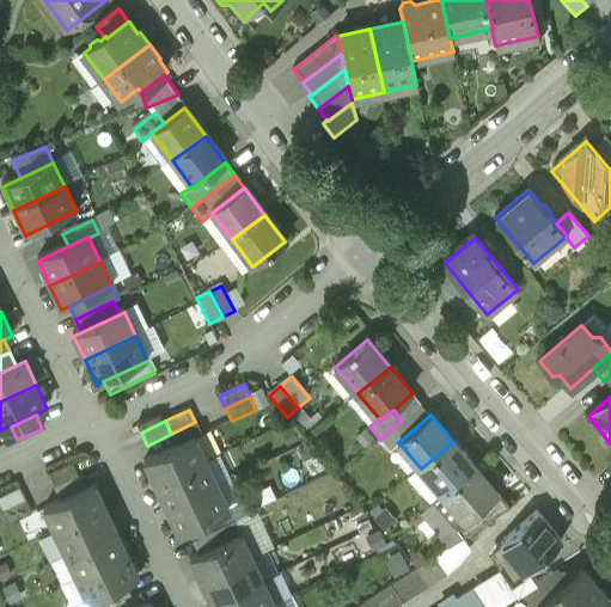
[(399,443),(398,442),(411,431),(402,421),(380,440),(390,452),(399,443)]
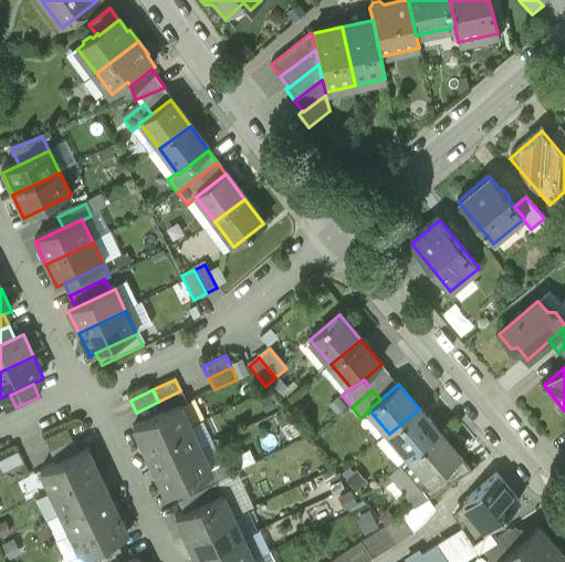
[(158,402),(164,414),(187,403),(180,391),(158,402)]
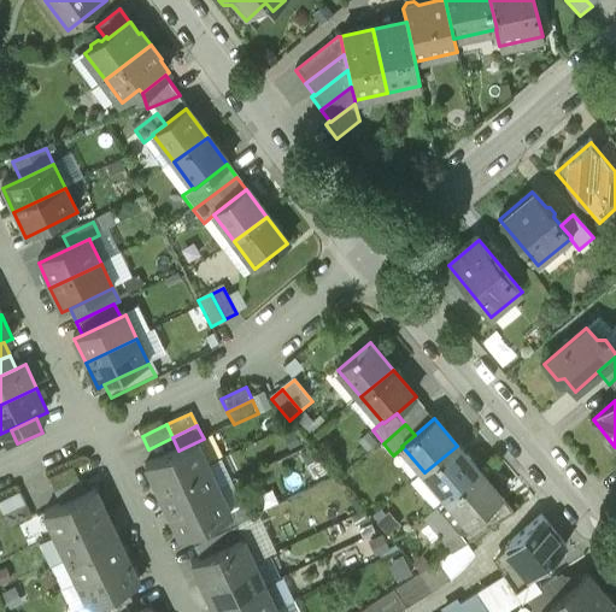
[(157,490),(209,466),(197,442),(146,466),(157,490)]
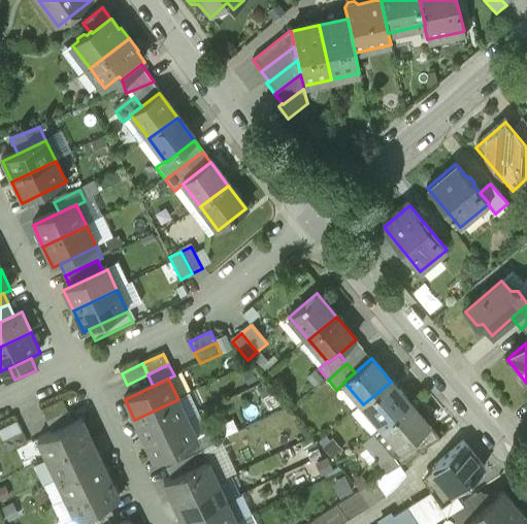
[(363,404),(383,427),(409,403),(391,382),(363,404)]
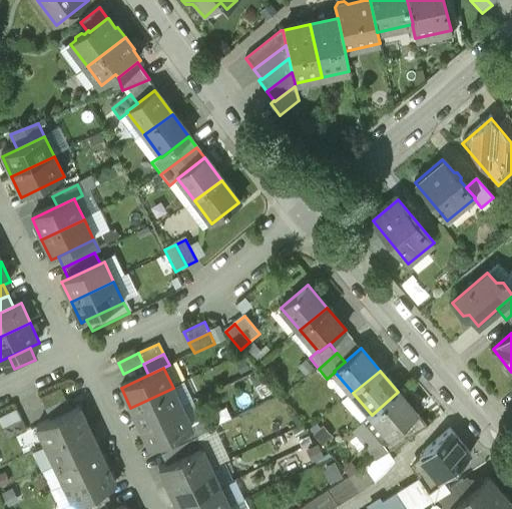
[(139,427),(182,407),(173,388),(130,408),(139,427)]
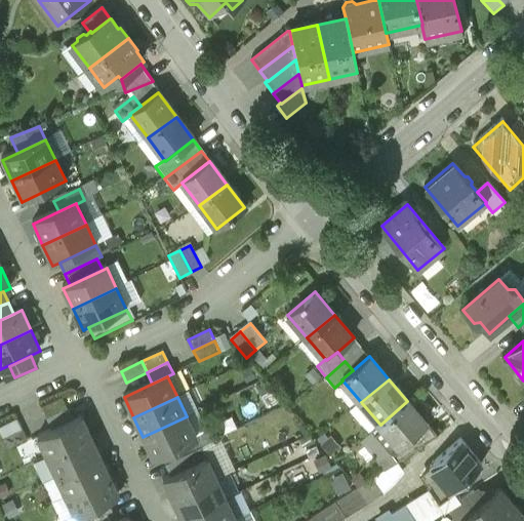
[(427,424),(407,401),(380,425),(399,446),(399,447),(427,424)]
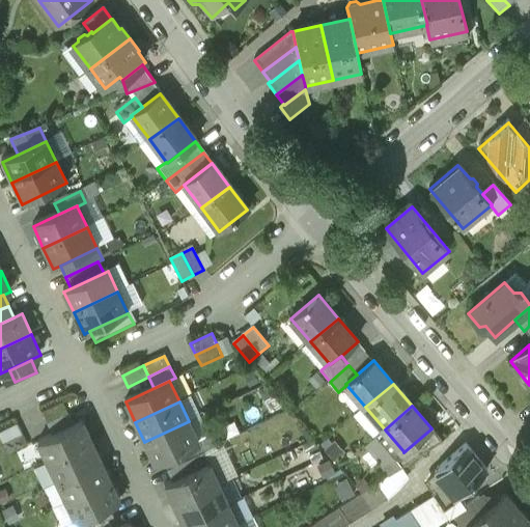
[(47,424),(53,436),(74,425),(68,415),(47,424)]
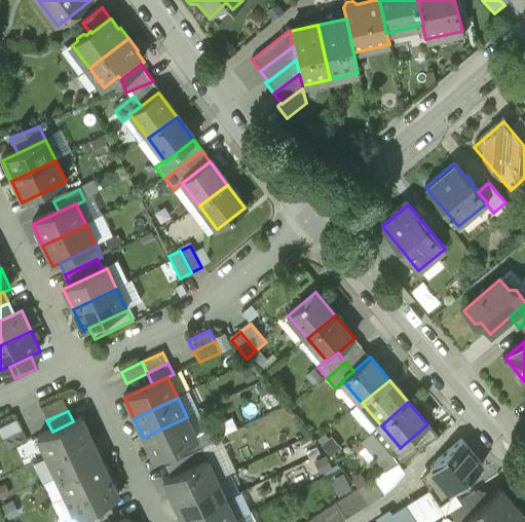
[(187,417),(196,436),(207,432),(198,413),(187,417)]
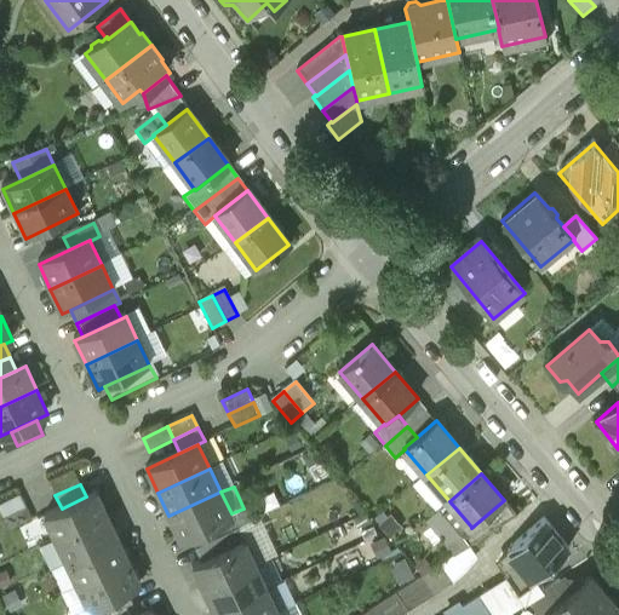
[(221,492),(168,516),(181,540),(231,516),(231,513),(221,492)]
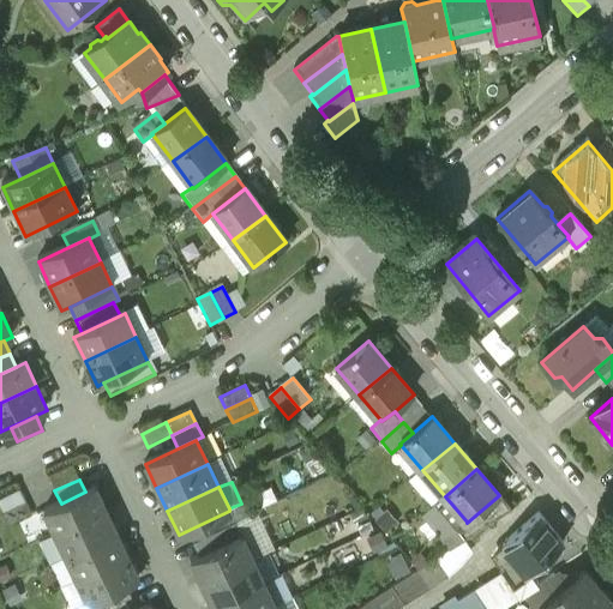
[(44,512),(55,535),(107,511),(95,488),(44,512)]
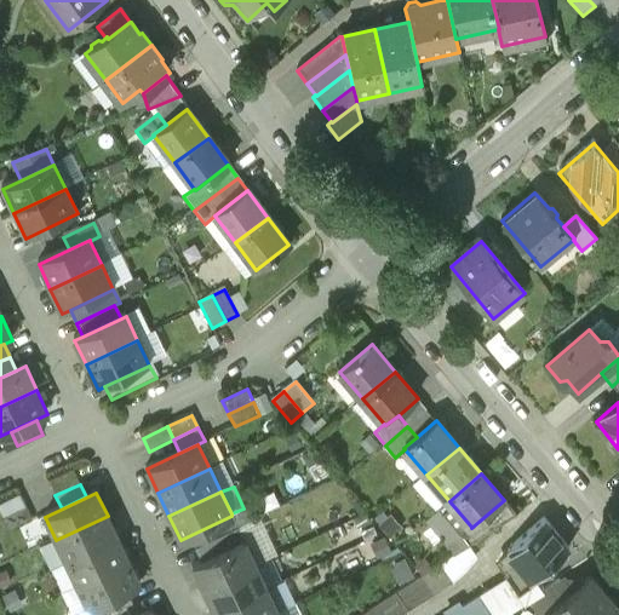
[(0,516),(3,521),(27,509),(21,496),(0,505),(0,516)]
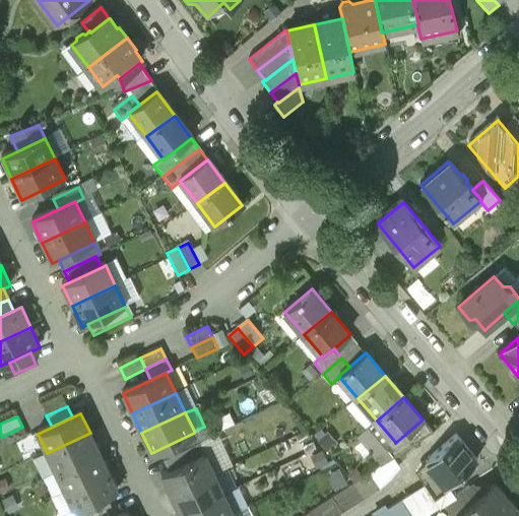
[(423,420),(395,443),(395,442),(387,448),(393,458),(435,432),(424,417),(423,420)]
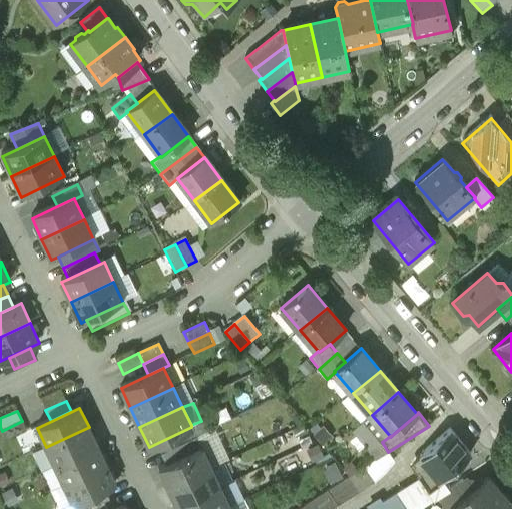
[(7,442),(27,432),(22,422),(2,431),(7,442)]
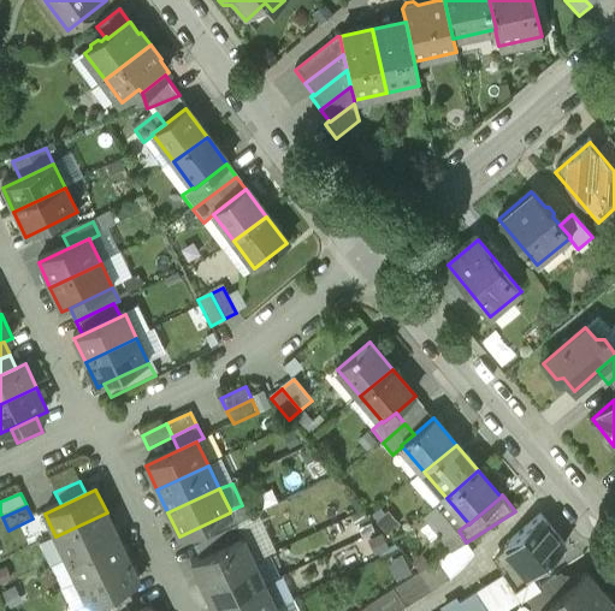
[(55,537),(66,559),(118,535),(107,512),(55,537)]
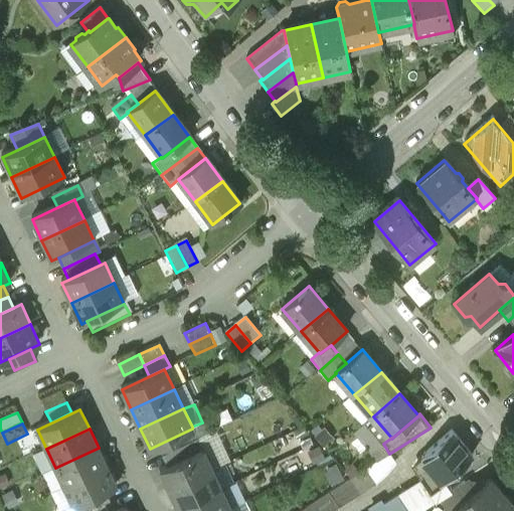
[(193,442),(188,431),(157,446),(162,456),(193,442)]
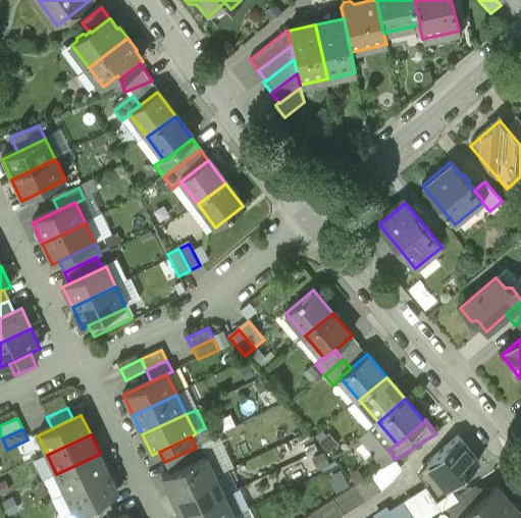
[(480,463),(459,438),(420,471),(431,482),(441,496),(451,487),(480,463)]
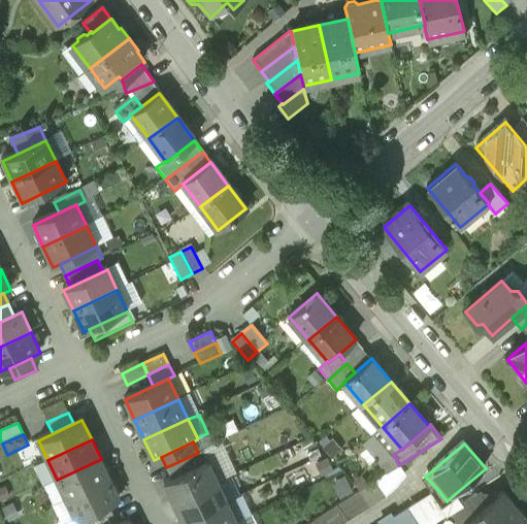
[(57,480),(66,499),(110,479),(101,459),(57,480)]
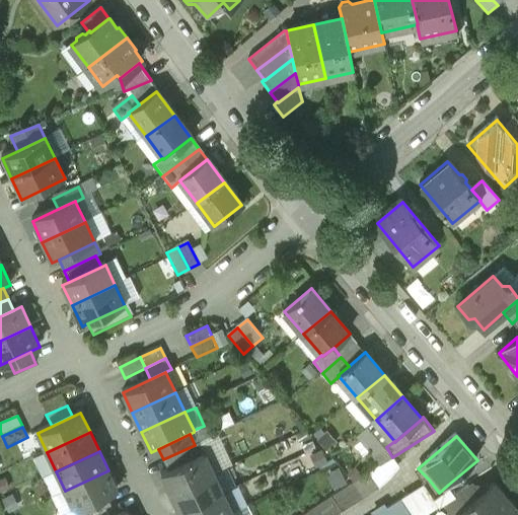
[(45,477),(56,471),(47,452),(32,459),(42,479),(45,477)]
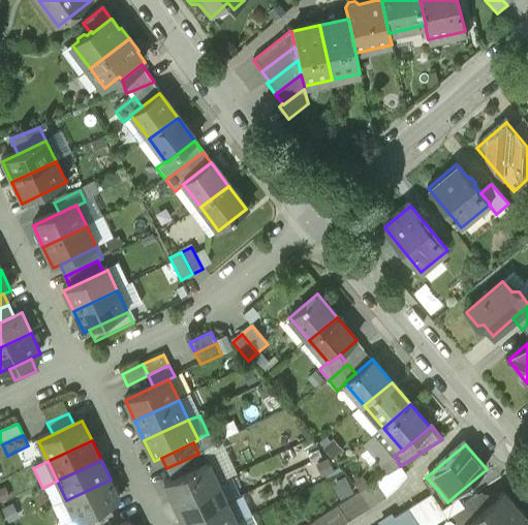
[(164,484),(175,504),(218,483),(209,462),(164,484)]
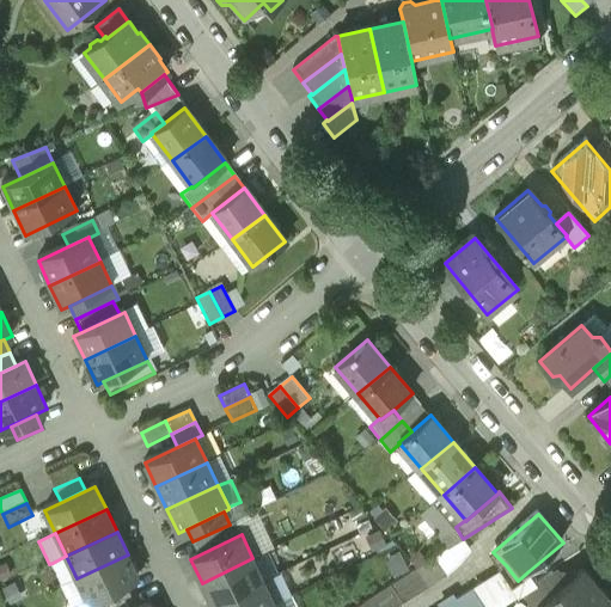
[(427,588),(452,570),(470,549),(463,539),(354,606),(398,606),(402,602),(427,588)]
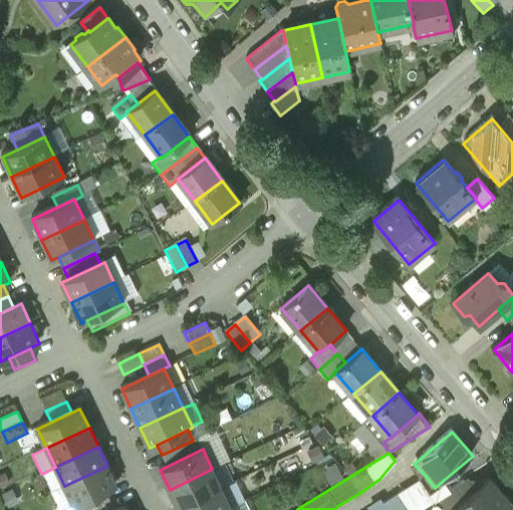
[(339,463),(326,469),(332,481),(344,476),(339,463)]
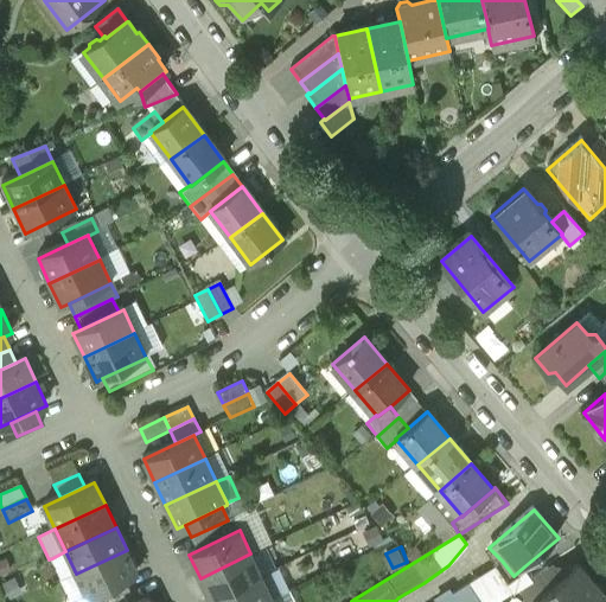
[(138,574),(127,550),(76,574),(87,597),(125,580),(138,574)]
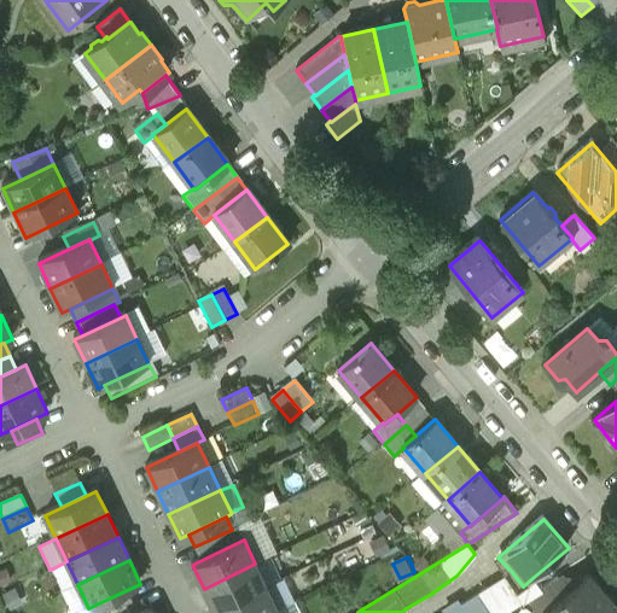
[(64,590),(77,584),(67,561),(53,568),(64,590)]
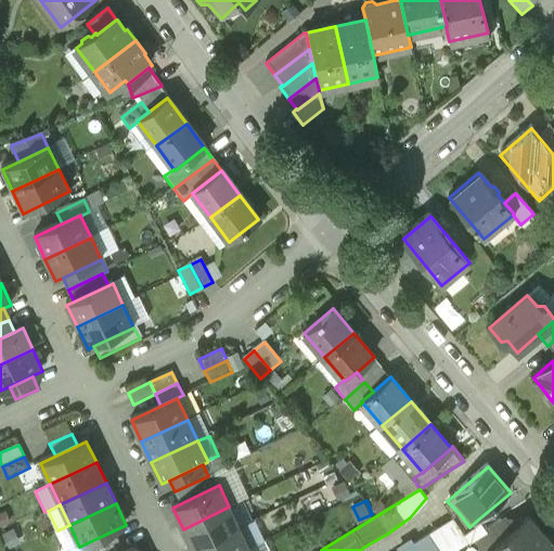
[(183,529),(193,550),(239,528),(229,507),(183,529)]
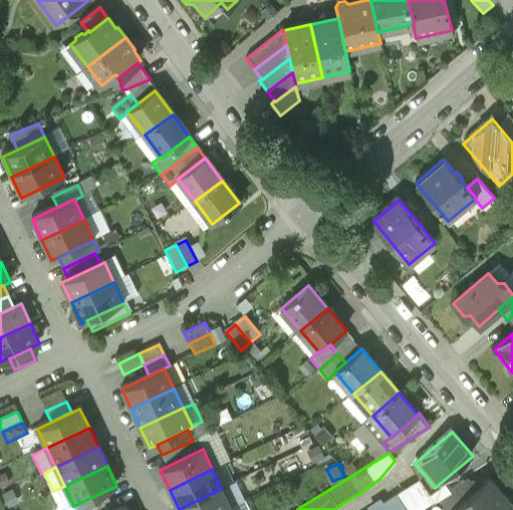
[(435,488),(425,475),(386,500),(383,496),(369,505),(370,509),(421,509),(440,498),(452,490),(444,480),(435,488)]
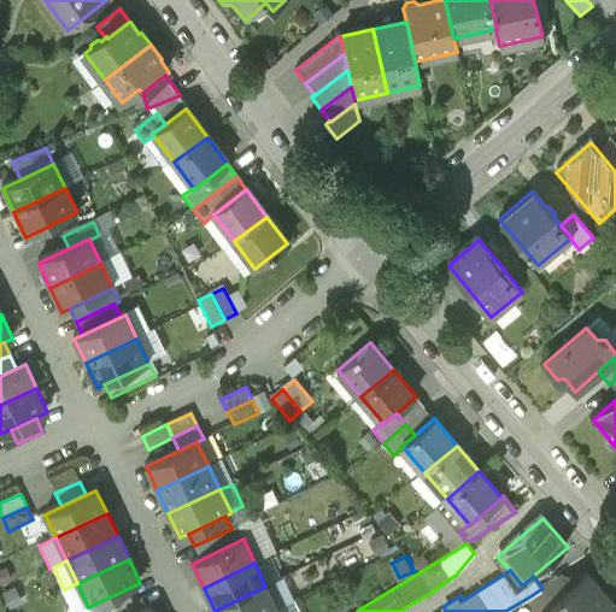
[(594,611),(609,600),(588,576),(570,592),(549,611),(594,611)]
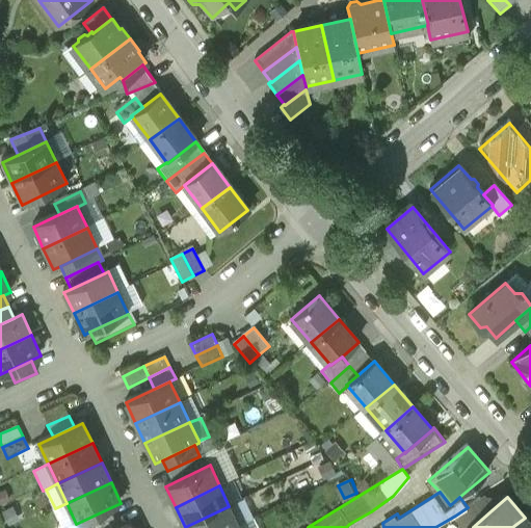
[(473,527),(492,510),(481,499),(468,507),(455,516),(465,527),(473,527)]
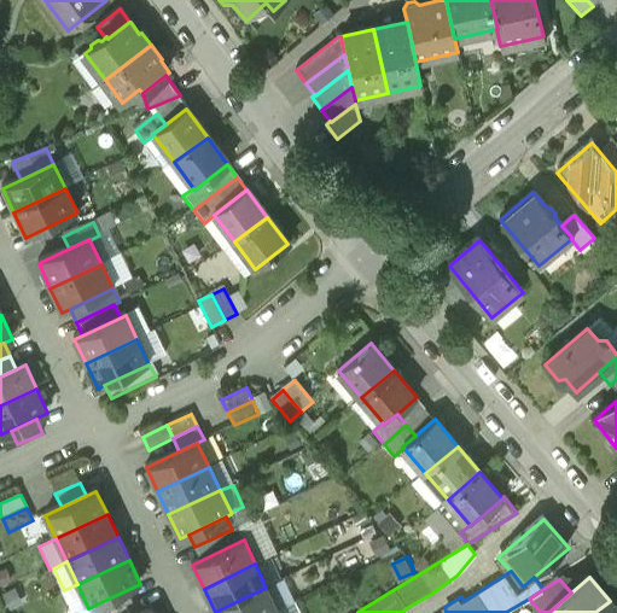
[(215,612),(273,612),(277,611),(266,588),(215,612)]
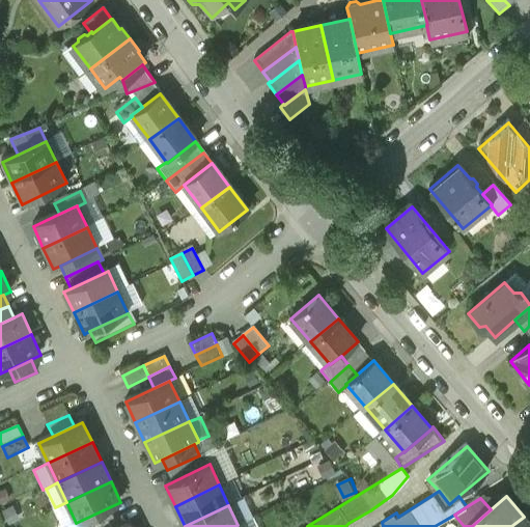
[(96,526),(114,519),(109,507),(76,523),(70,526),(96,526)]
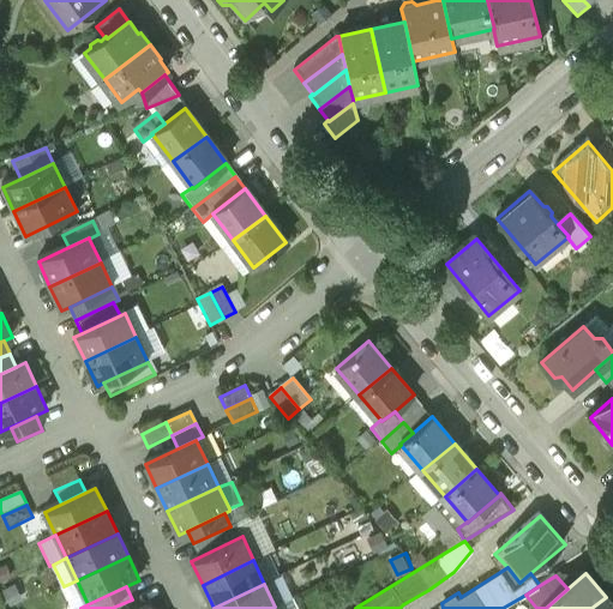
[(612,606),(606,597),(592,608),(612,608),(612,606)]
